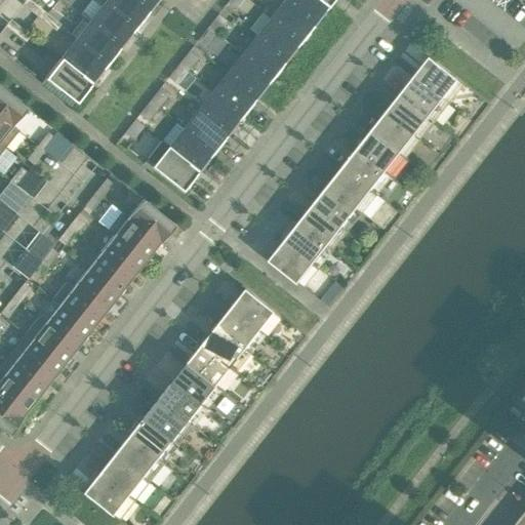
[(43,11),(29,0),(25,0),(22,4),(38,17),(43,11)]
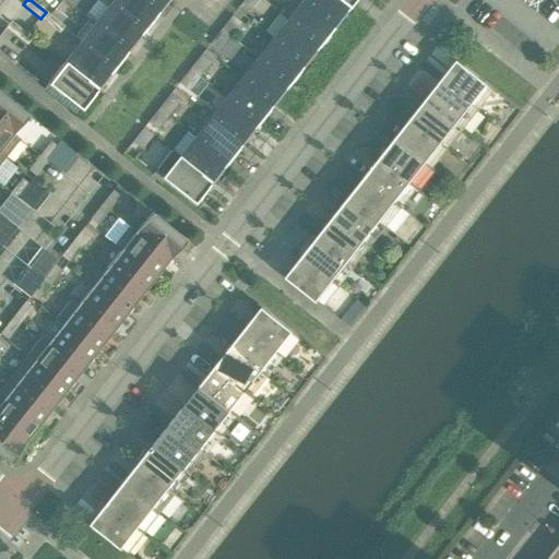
[(157,11),(143,0),(111,0),(109,4),(142,31),(157,11)]
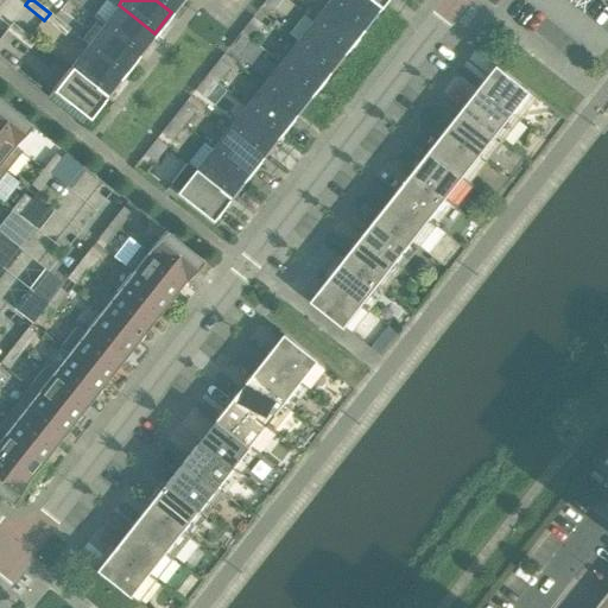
[(181,0),(156,0),(171,12),(181,0)]
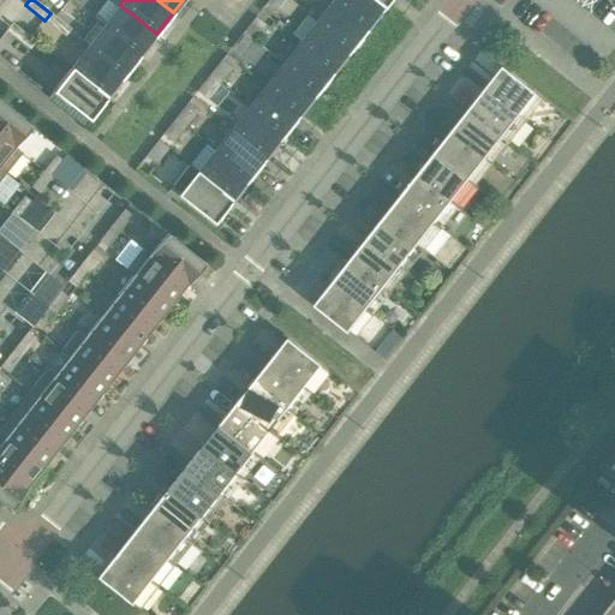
[(269,0),(266,5),(276,13),(286,0),(269,0)]
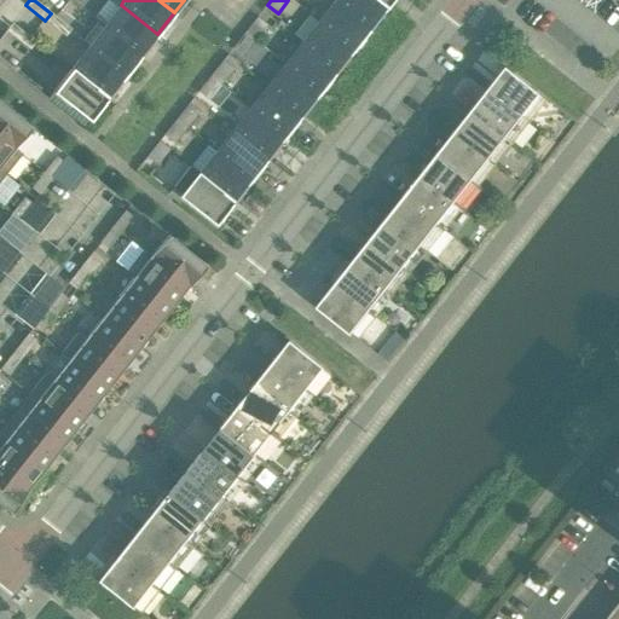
[(358,51),(375,29),(337,0),(336,0),(320,22),(358,51)]
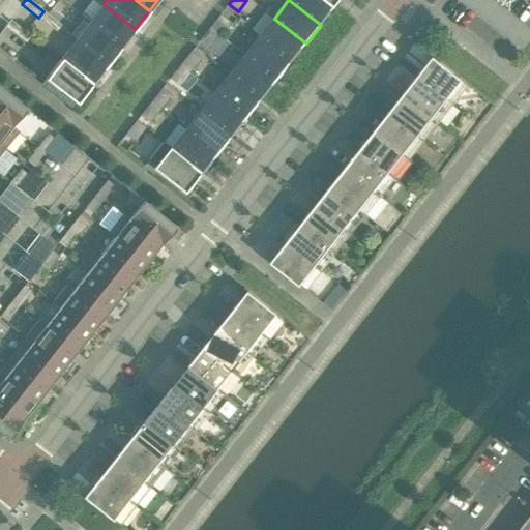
[(289,0),(321,25),(335,6),(327,0),(289,0)]
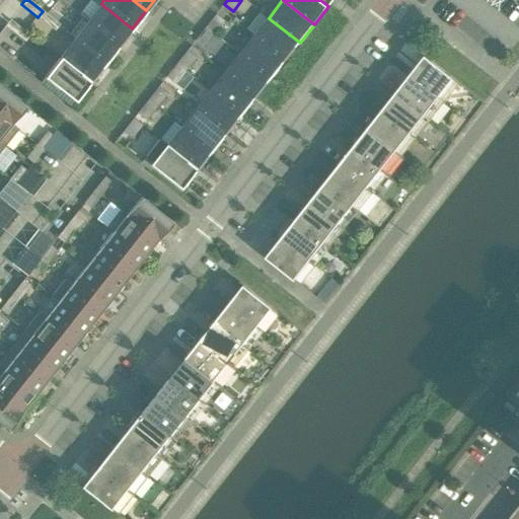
[(132,28),(101,4),(87,22),(118,47),(132,28)]
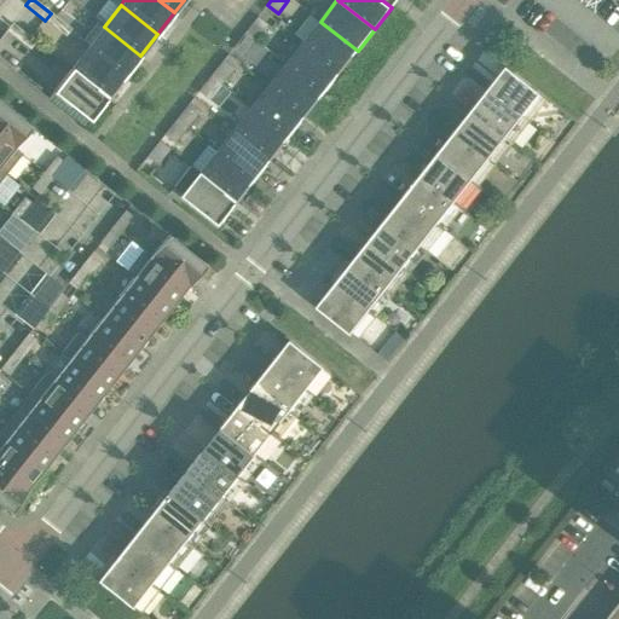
[(70,28),(51,13),(45,21),(64,36),(70,28)]
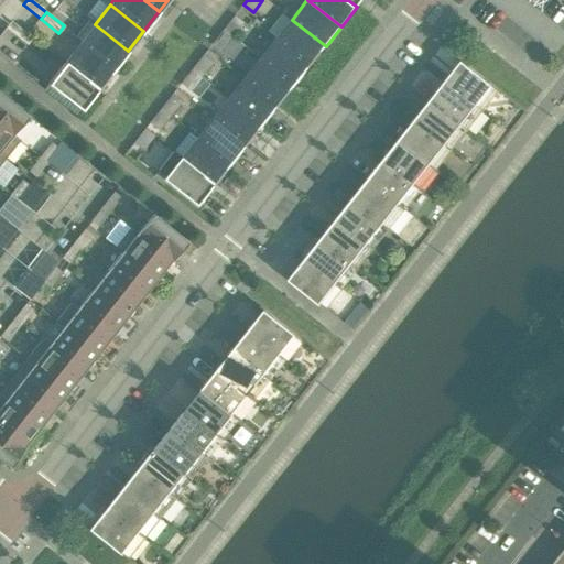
[(224,30),(234,38),(245,23),(235,15),(224,30)]
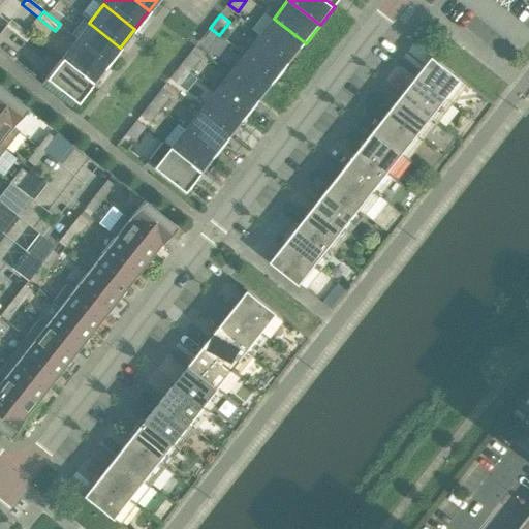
[(290,62),(306,43),(274,19),(259,37),(290,62)]
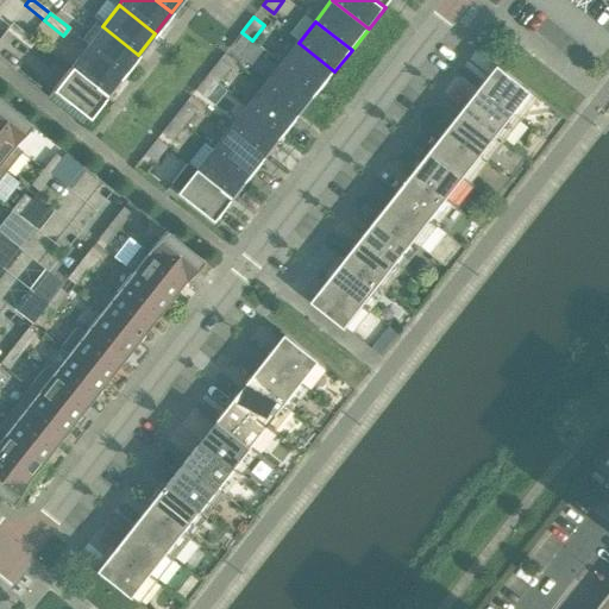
[(35,42),(11,23),(5,30),(29,48),(35,42)]
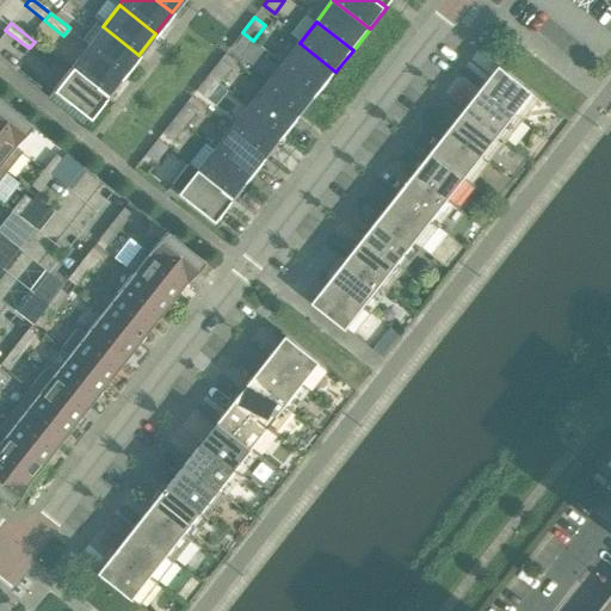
[(139,55),(103,26),(86,47),(122,76),(139,55)]
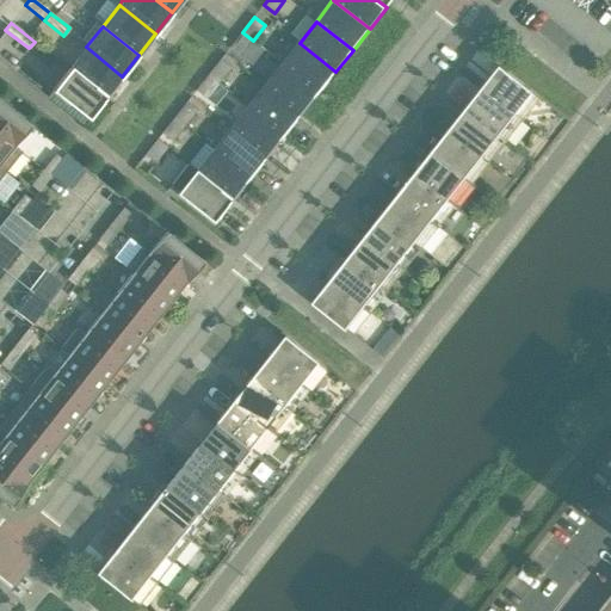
[(230,48),(240,56),(253,41),(242,32),(230,48)]
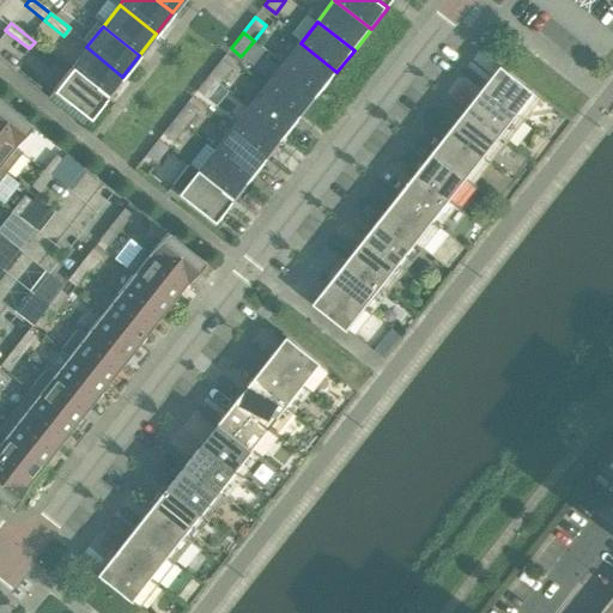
[(320,93),(337,72),(301,43),(284,65),(320,93)]
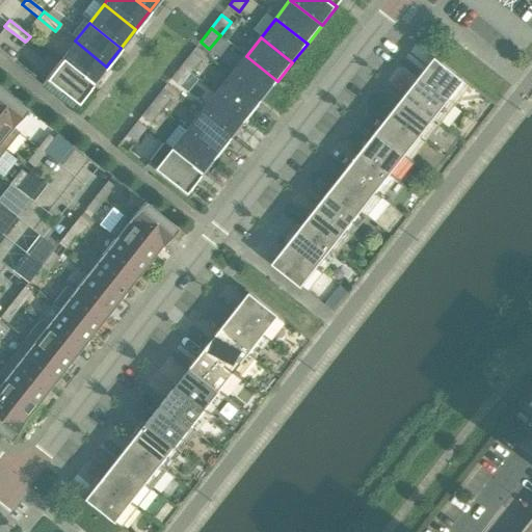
[(106,67),(75,41),(59,59),(91,85),(106,67)]
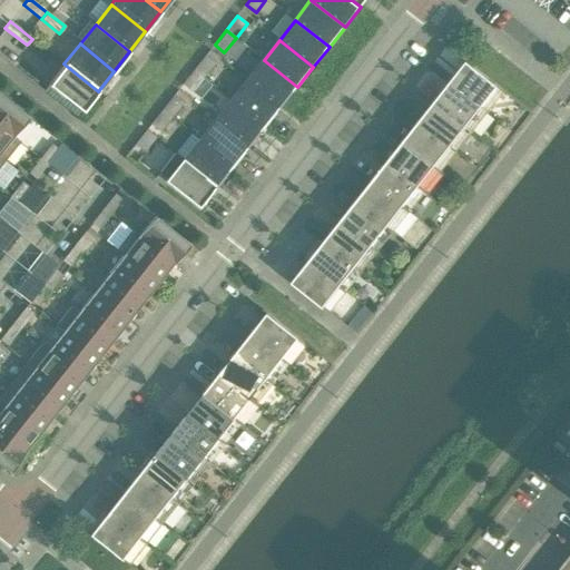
[(195,70),(204,77),(216,62),(206,56),(195,70)]
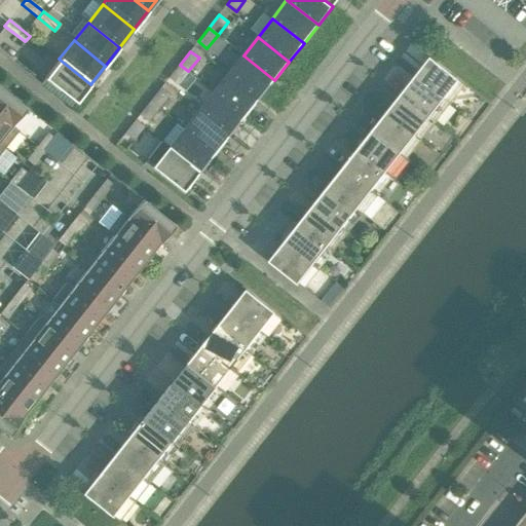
[(260,99),(274,80),(243,55),(229,73),(260,99)]
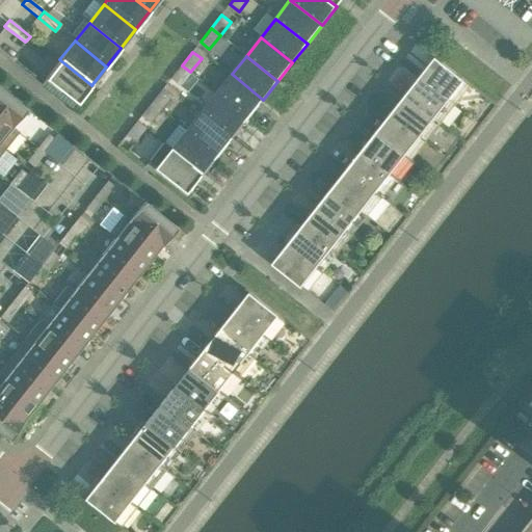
[(469,84),(434,57),(419,76),(454,104),(469,84)]
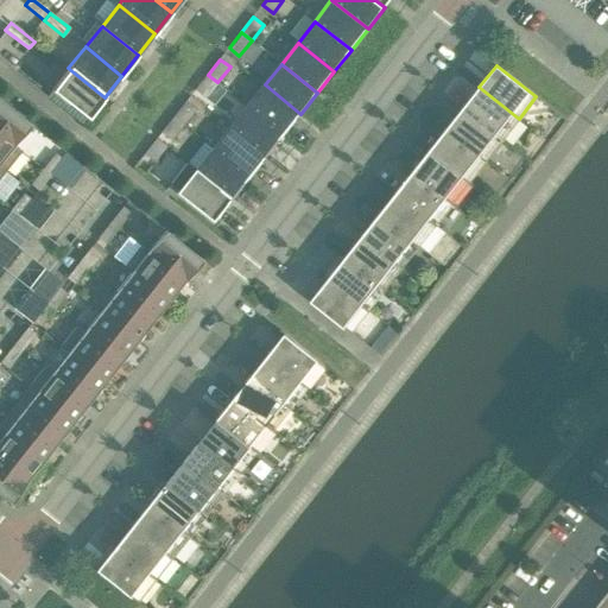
[(105,97),(68,68),(51,90),(87,119),(105,97)]
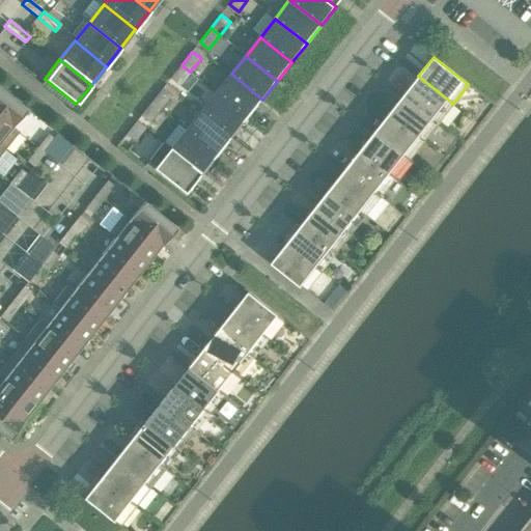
[(171,79),(179,85),(190,72),(182,65),(171,79)]
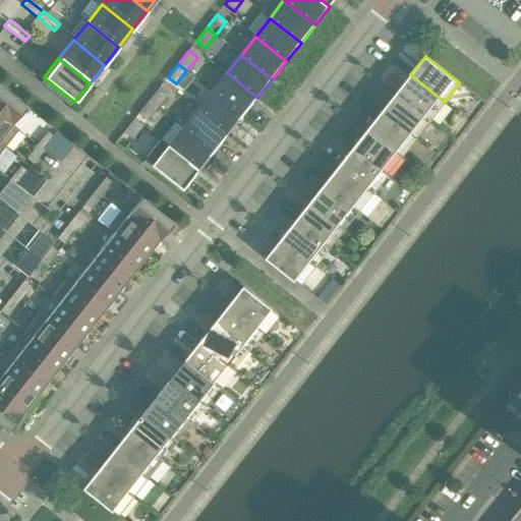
[(243,116),(257,98),(227,72),(212,91),(243,116)]
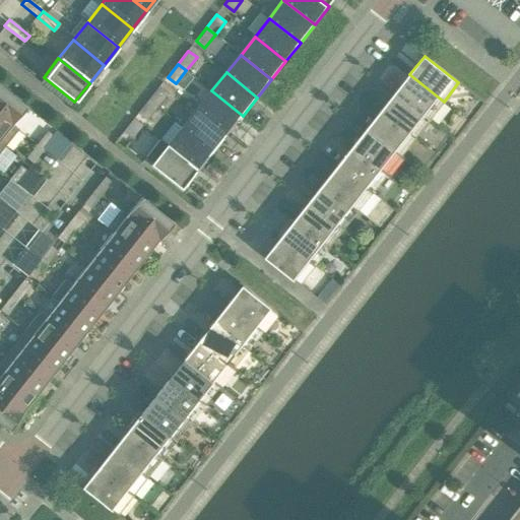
[(444,102),(409,74),(395,92),(429,120),(444,102)]
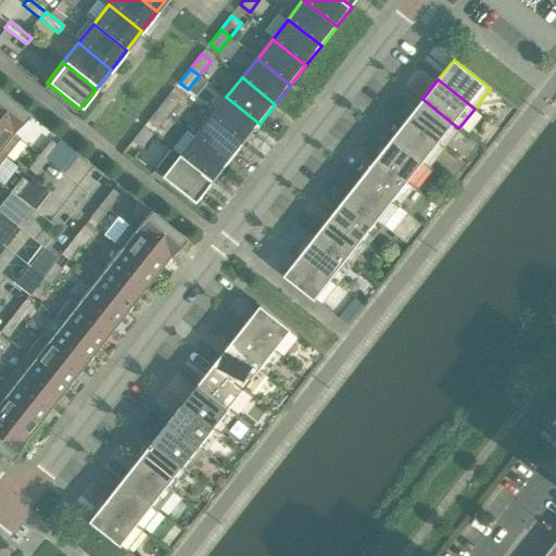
[(27,114),(0,92),(0,124),(12,134),(12,133),(27,114)]
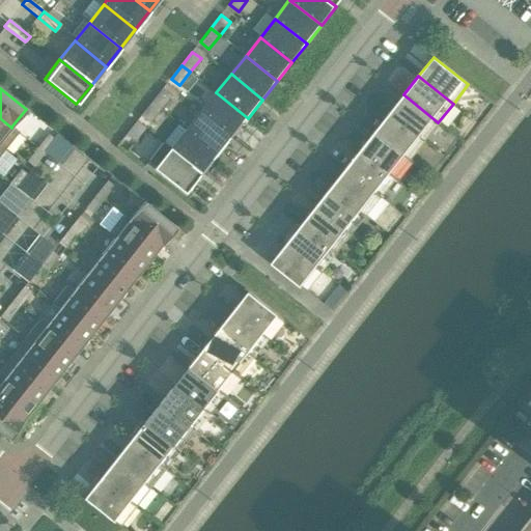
[(152,102),(161,109),(171,95),(163,88),(152,102)]
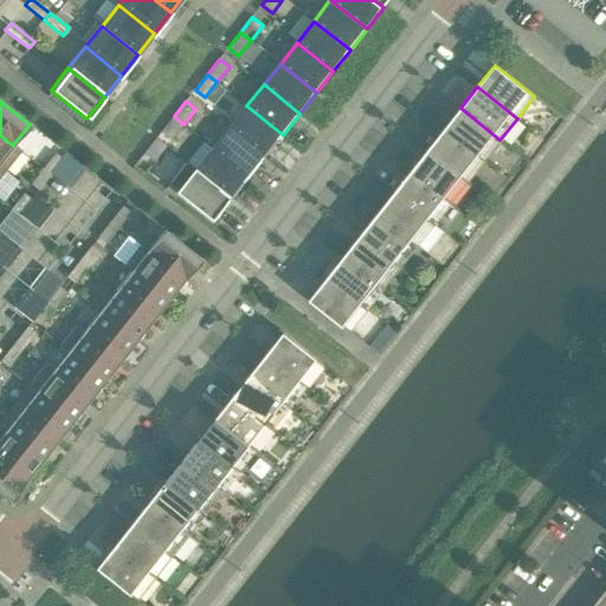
[(266,155),(283,135),(246,105),(230,127),(266,155)]
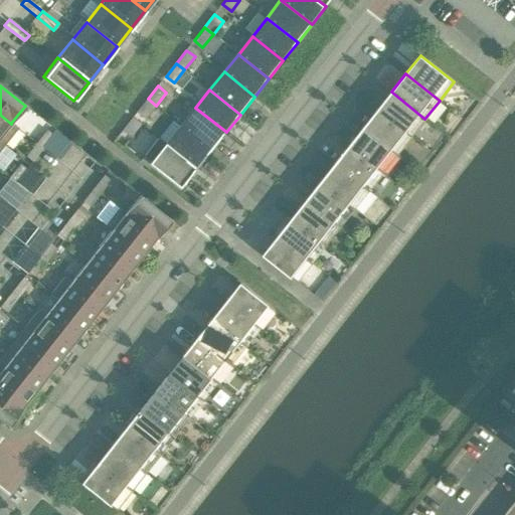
[(424,119),(391,92),(377,110),(406,133),(405,133),(410,137),(424,119)]
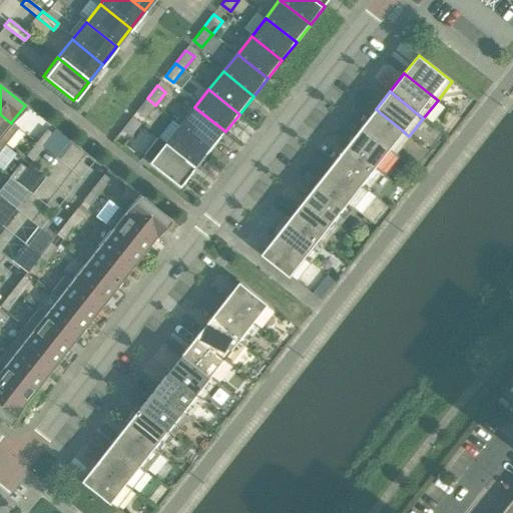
[(136,111),(145,118),(155,105),(147,98),(136,111)]
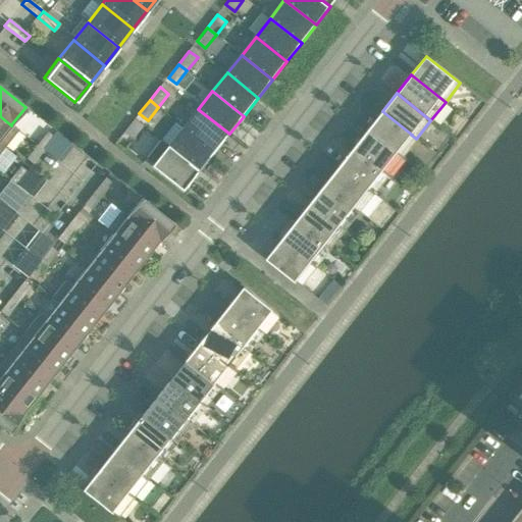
[(215,152),(229,134),(198,109),(184,127),(215,152)]
